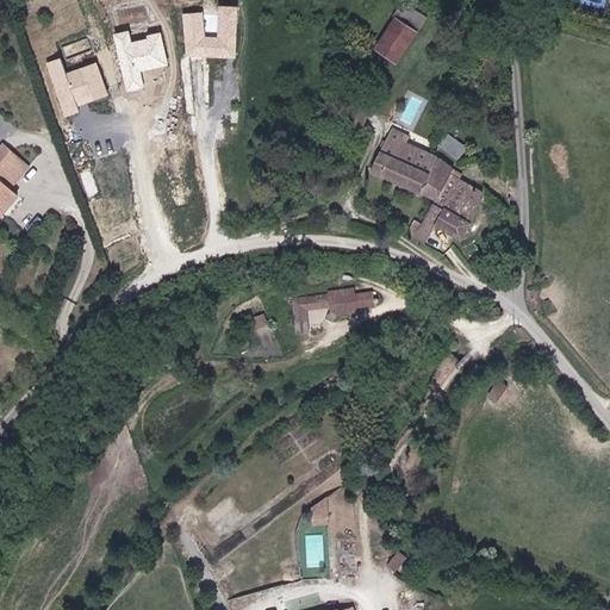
[(424,36),(436,20),(412,1),(400,17),(424,36)]
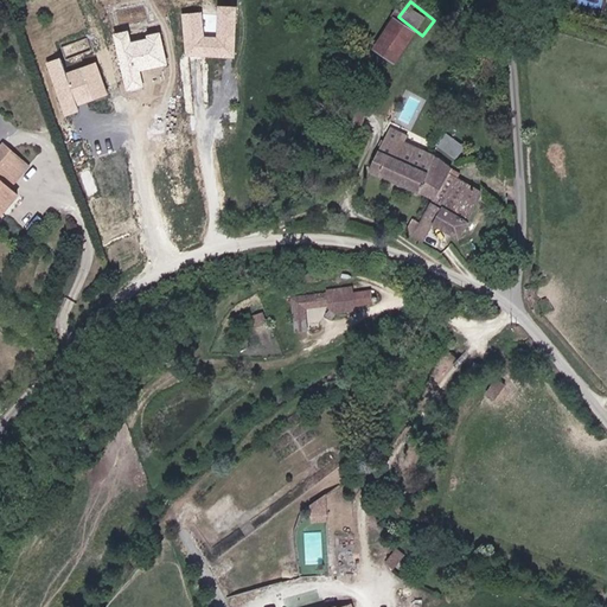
[(235,59),(236,7),(217,6),(216,38),(204,37),(202,13),(183,14),(185,57),(235,59)]
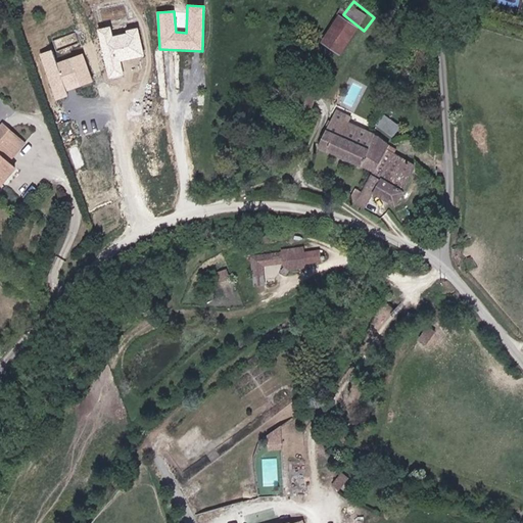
[(347,53),(364,31),(343,14),(326,37),(347,53)]
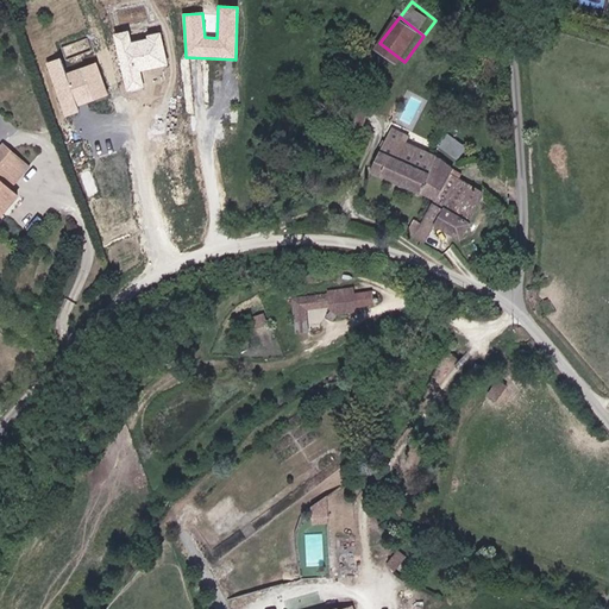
[(129,31),(113,35),(127,92),(145,88),(142,74),(170,67),(161,31),(146,35),(148,37),(131,42),(129,31)]
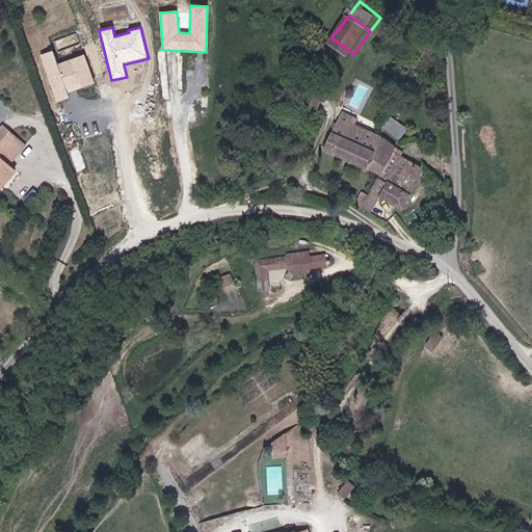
[(52,51),(42,55),(57,100),(68,97),(67,94),(96,83),(85,55),(57,65),(52,51)]
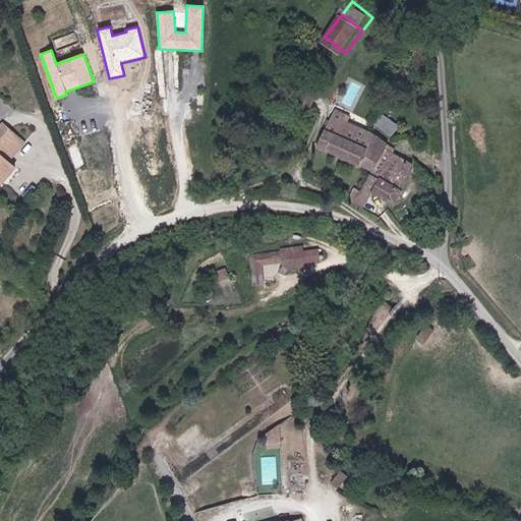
[(368,171),(359,190),(352,187),(347,196),(346,198),(354,200),(365,207),(372,192),(391,200),(410,160),(389,149),(391,140),(385,136),(362,127),(349,123),(344,121),(341,125),(337,123),(342,115),(332,110),(328,116),(312,142),(356,165),(368,171)]
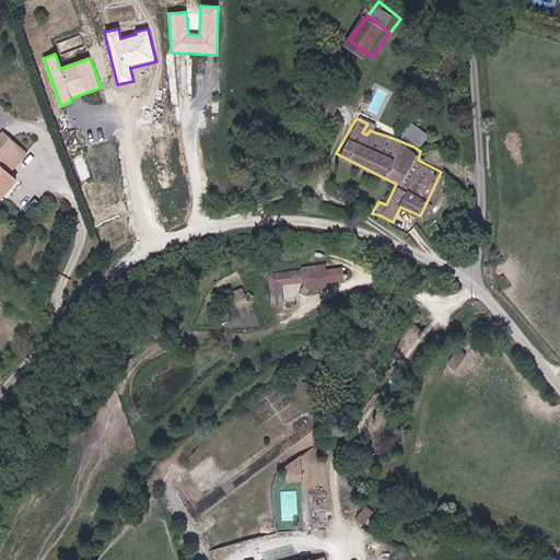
[(0,193),(13,179),(0,167),(0,193)]
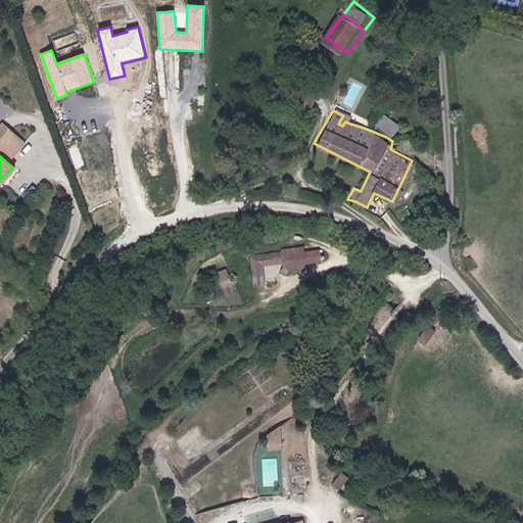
[(265,255),(251,256),(253,285),(267,284),(266,267),(282,265),(283,273),(306,270),(305,266),(320,265),(319,250),(303,252),(303,247),(280,250),(281,254),(265,256),(265,255)]
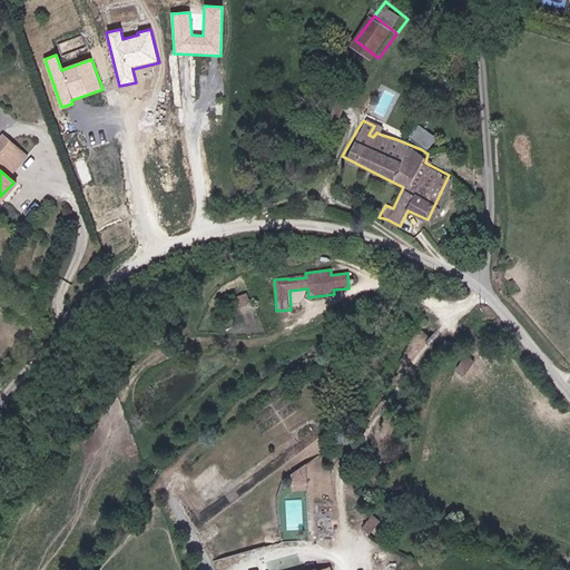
[(248,293),(238,296),(243,310),(253,306),(248,293)]
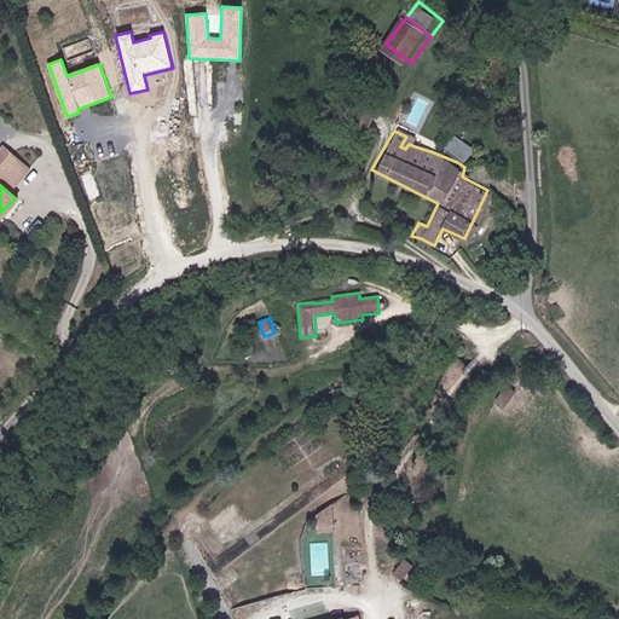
[(509,408),(520,393),(509,385),(498,399),(509,408)]
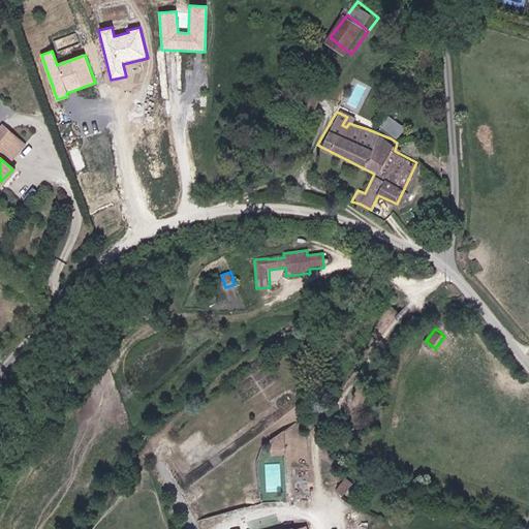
[(270,454),(286,454),(285,433),(269,434),(270,454)]
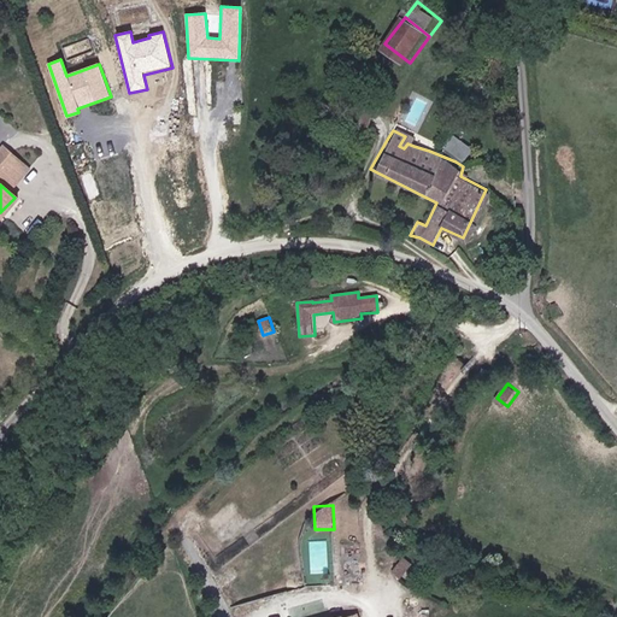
[(404,554),(393,573),(401,577),(412,559),(404,554)]
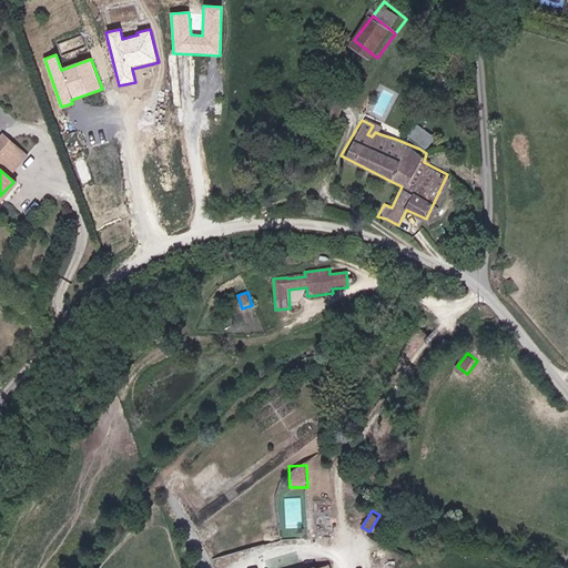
[(376,535),(387,524),(382,518),(371,529),(376,535)]
